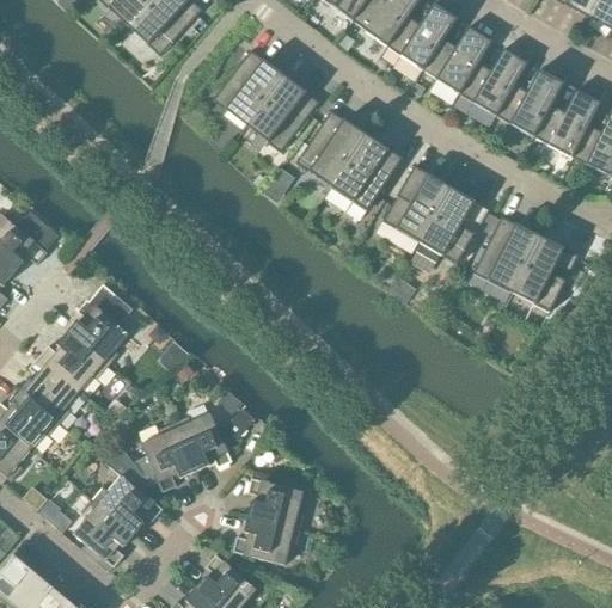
[(128,26),(151,0),(104,0),(110,5),(108,7),(110,10),(111,7),(129,23),(127,25),(128,26)]
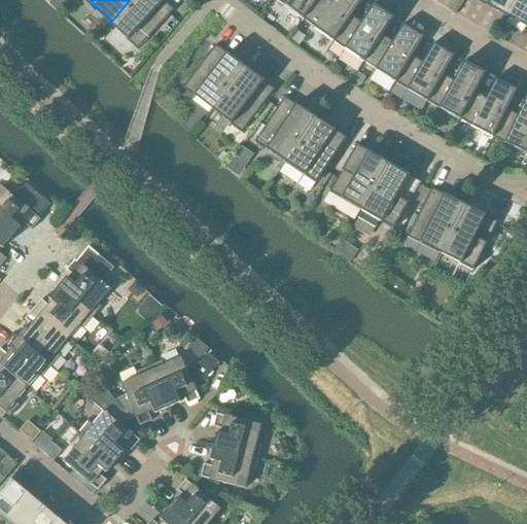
[(130,0),(110,23),(111,23),(112,22),(128,35),(126,37),(128,38),(129,36),(138,44),(136,46),(138,47),(174,7),(173,6),(171,8),(163,0),(130,0)]
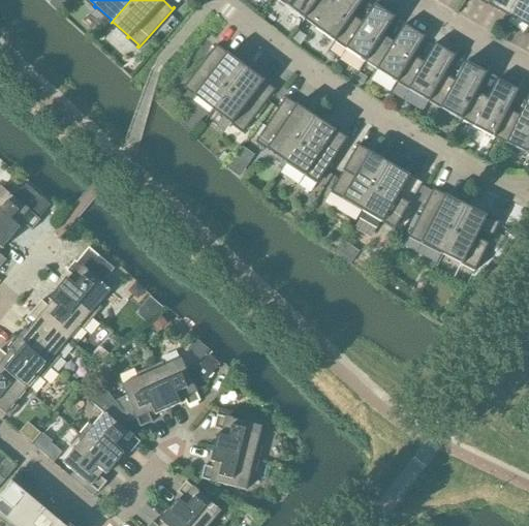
[(282,0),(285,2),(304,17),(316,0),(282,0)]
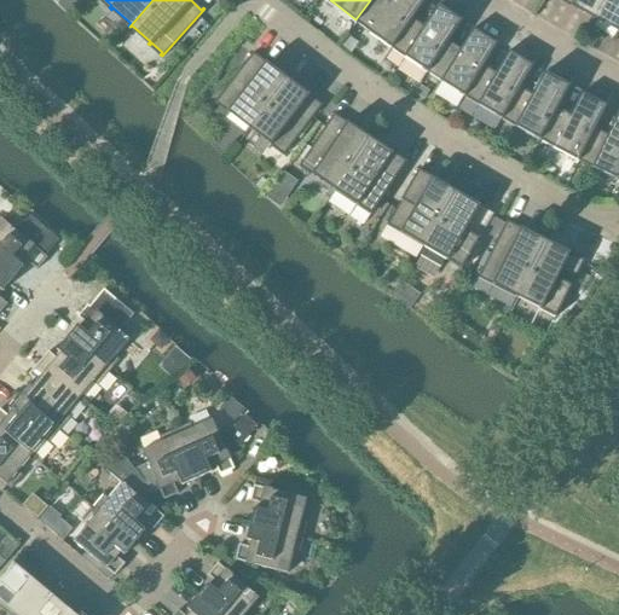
[(369,29),(391,45),(422,0),(370,0),(356,19),(369,29)]
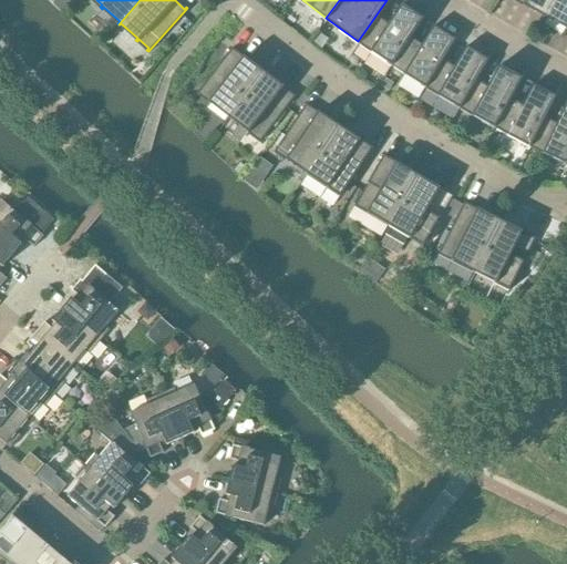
[(387,0),(358,41),(370,50),(391,64),(423,17),(402,2),(389,22),(379,14),(388,0),(387,0)]
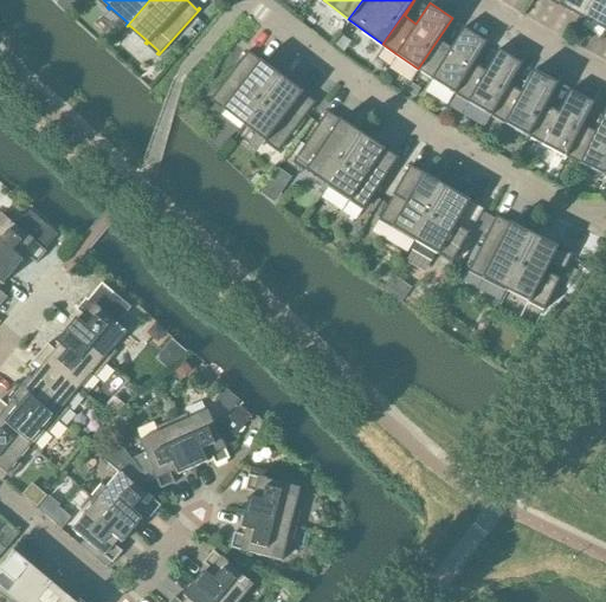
[(581,17),(582,18),(592,0),(558,0),(560,1),(559,4),(561,6),(562,2),(582,14),(581,17)]
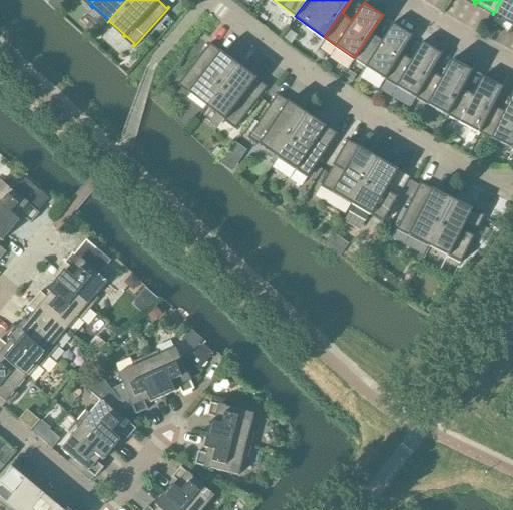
[(501,0),(493,15),(494,15),(495,13),(512,23),(511,25),(512,25),(512,0),(501,0)]
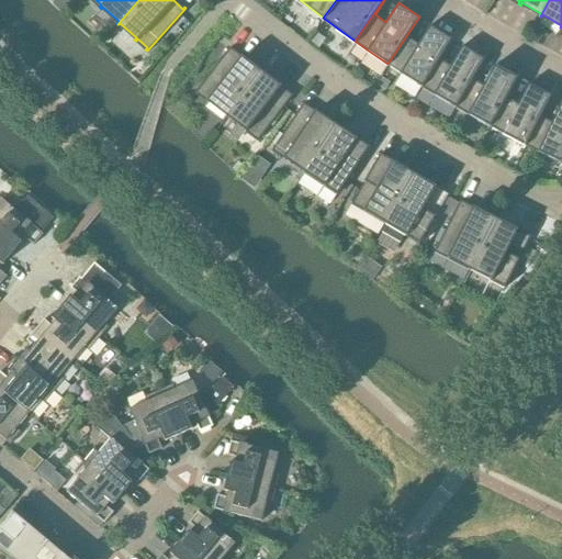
[(420,17),(419,17),(388,64),(400,71),(422,85),(451,36),(430,23),(418,43),(407,36),(420,17)]
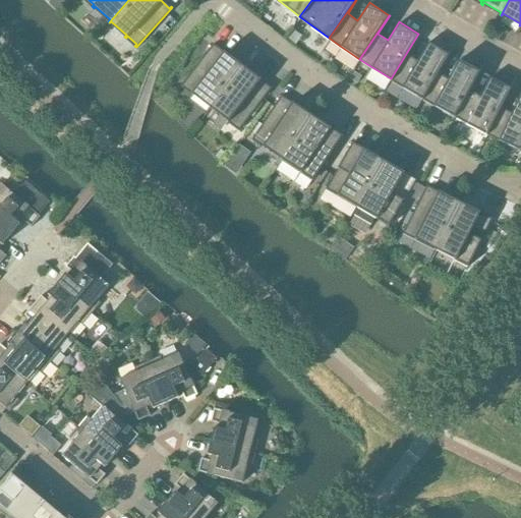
[(422,98),(449,52),(428,41),(417,59),(408,53),(419,35),(418,34),(391,78),(402,85),(422,98)]
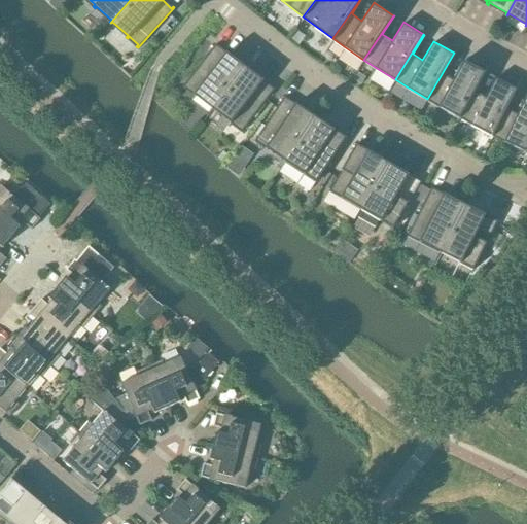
[(212,108),(245,65),(244,64),(243,66),(226,54),(229,51),(226,50),(225,53),(216,45),(217,43),(216,42),(182,85),(184,86),(186,84),(195,92),(194,94),(196,95),(197,93),(213,105),(211,107),(212,108)]
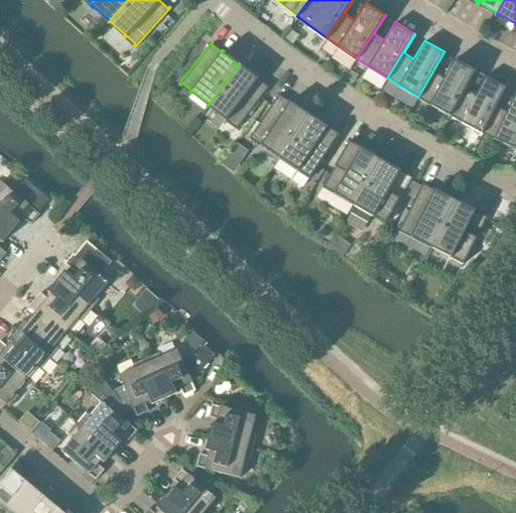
[(418,97),(429,104),(449,115),(475,69),(455,57),(444,77),(434,71),(444,52),(444,51),(418,97)]
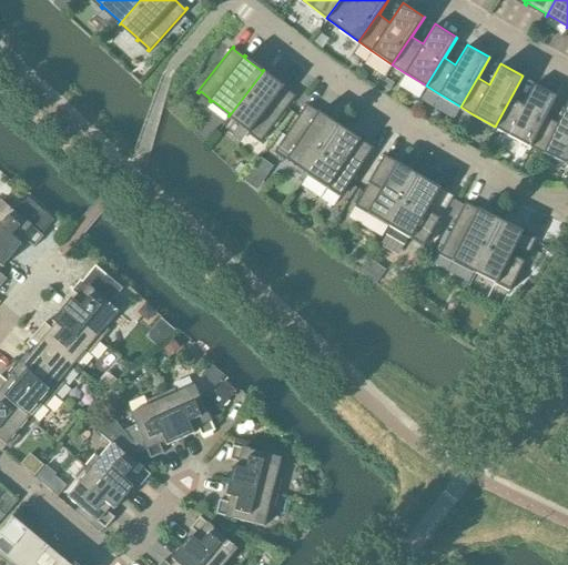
[(265,71),(264,70),(229,117),(230,118),(231,115),(249,129),(247,131),(249,132),(251,130),(261,138),(259,140),(261,141),(296,94),(294,92),(293,94),(283,88),(284,86),(283,83),(281,86),(264,72),(265,71)]
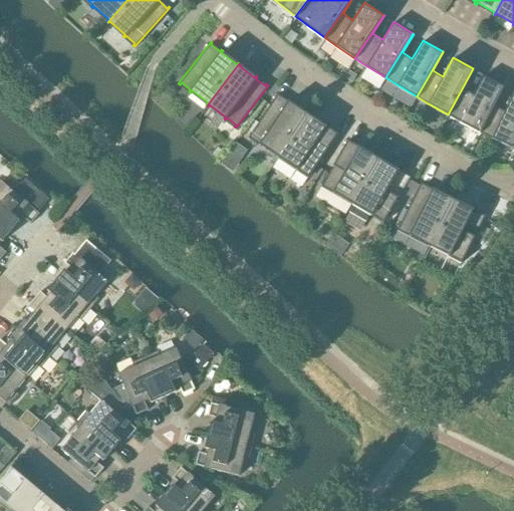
[(448,114),(480,132),(503,85),(483,74),(474,93),(464,87),(474,69),(473,68),(448,114)]
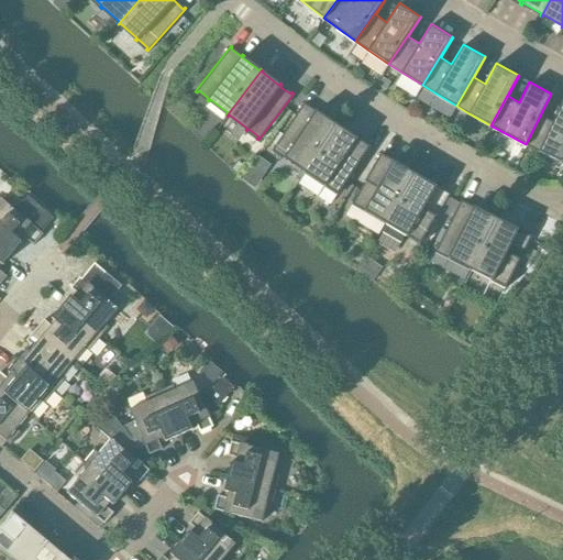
[(551,94),(526,144),(539,151),(562,162),(562,160),(562,99),(553,120),(542,114),(552,94),(551,94)]
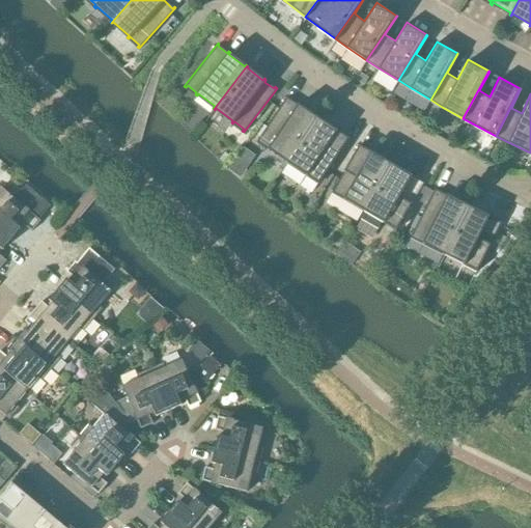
[(287,162),(318,116),(317,115),(315,117),(299,106),(300,104),(298,103),(297,105),(287,99),(288,96),(287,95),(256,141),(258,142),(259,140),(269,146),(268,148),(270,149),(271,147),(287,159),(286,161),(287,162)]
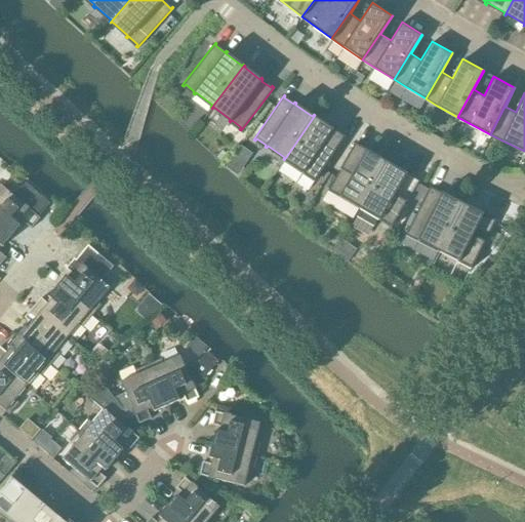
[(315,115),(284,160),(285,160),(286,158),(304,169),(301,171),(304,173),(305,170),(315,177),(313,179),(315,181),(345,135),(344,134),(341,136),(332,130),(334,128),(332,126),(330,128),(314,117),(315,115)]
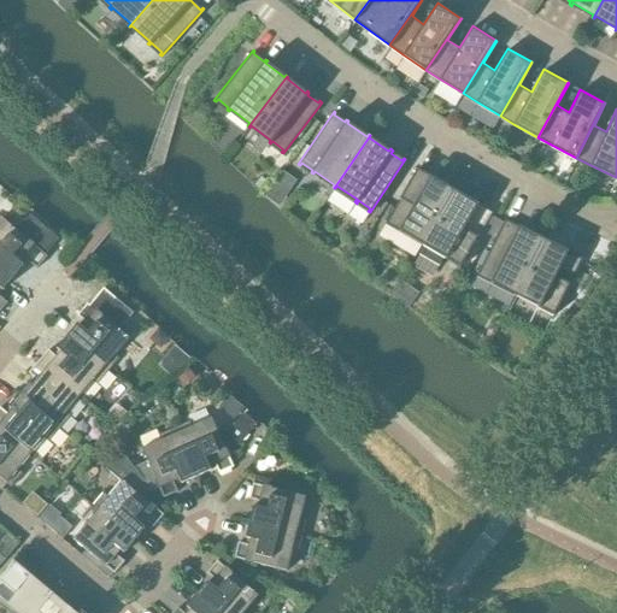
[(422,243),(423,243),(456,188),(454,188),(453,190),(433,178),(434,176),(432,175),(430,177),(418,170),(419,168),(418,166),(386,222),(388,223),(389,220),(400,227),(399,230),(401,231),(403,229),(423,241),(422,243)]
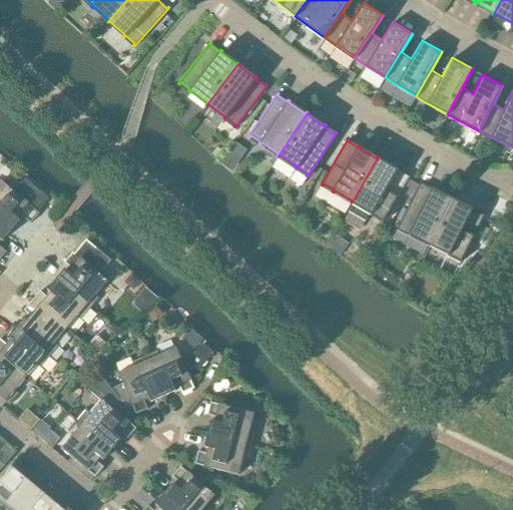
[(380,157),(379,156),(352,202),(353,203),(349,209),(366,219),(370,213),(372,214),(373,212),(382,217),(381,219),(383,220),(410,175),(408,174),(407,176),(397,170),(398,168),(397,167),(395,169),(378,159),(380,157)]
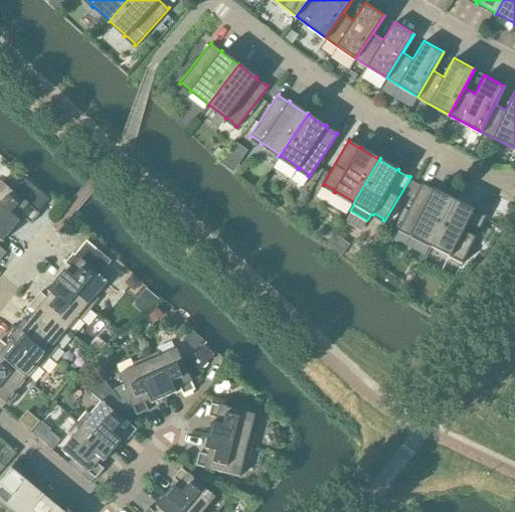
[(0,220),(11,229),(19,219),(17,217),(20,213),(31,222),(39,212),(38,211),(50,198),(25,177),(14,190),(1,179),(0,179),(0,220)]
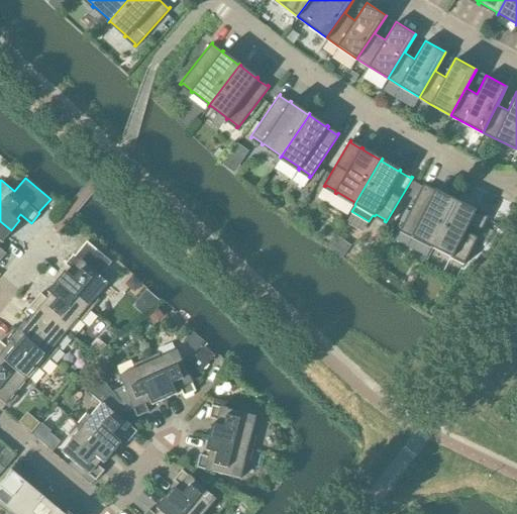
[(432,246),(444,221),(455,199),(455,198),(453,200),(436,191),(437,189),(435,188),(434,191),(424,186),(425,183),(423,182),(399,230),(401,231),(402,228),(412,233),(411,236),(413,237),(414,234),(432,243),(431,245),(432,246)]
